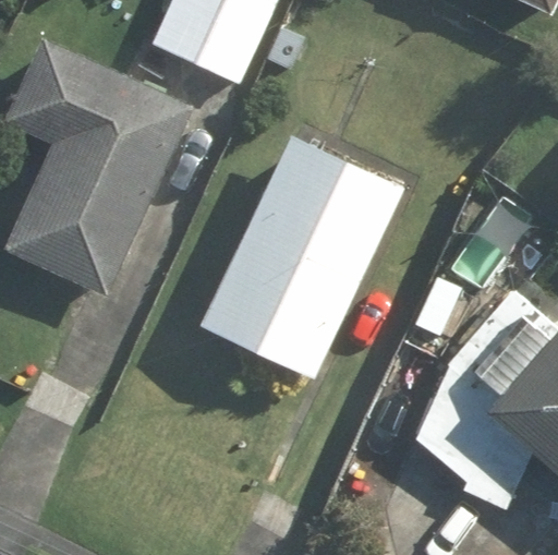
[(172,0),(153,46),(240,86),(278,0),(172,0)]
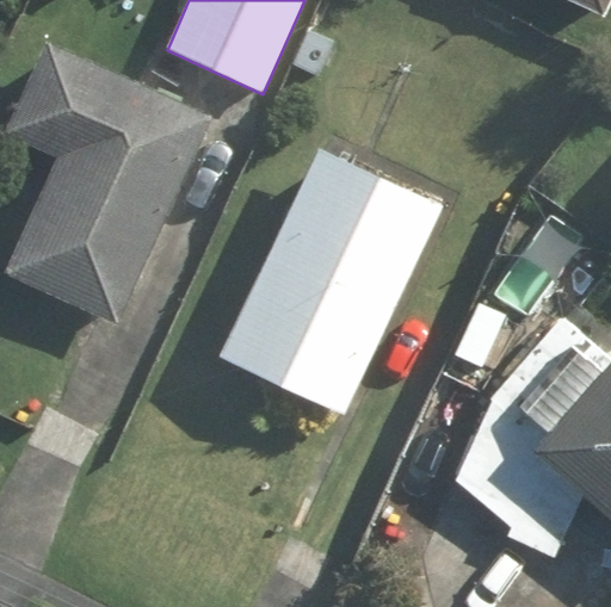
[(580,0),(605,11),(610,0),(580,0)]
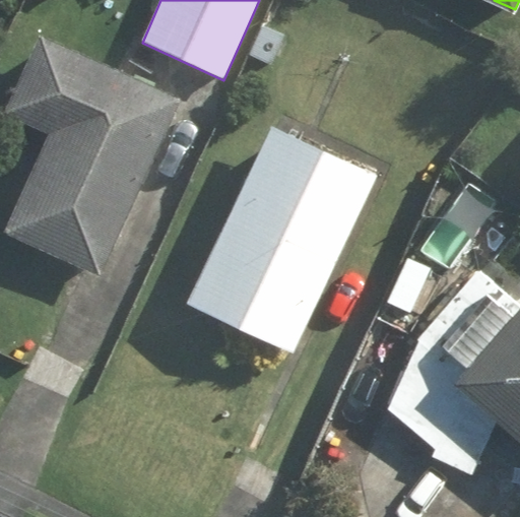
[(249,55),(273,66),(285,36),(262,24),(249,55)]
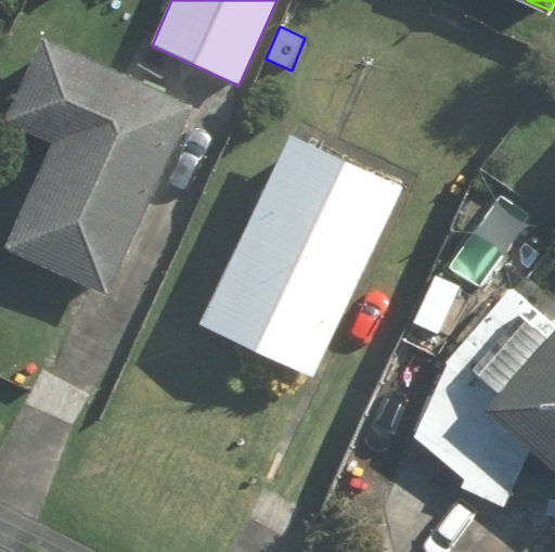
[(3,248),(105,295),(193,105),(43,37),(3,122),(52,143),(3,248)]
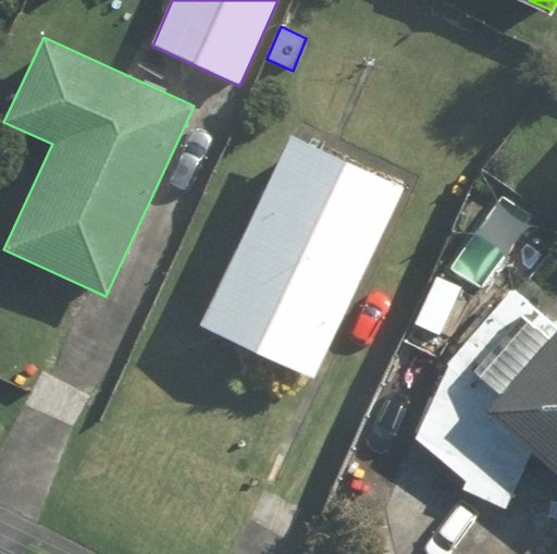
[(200,327),(314,380),(405,188),(291,135),(200,327)]
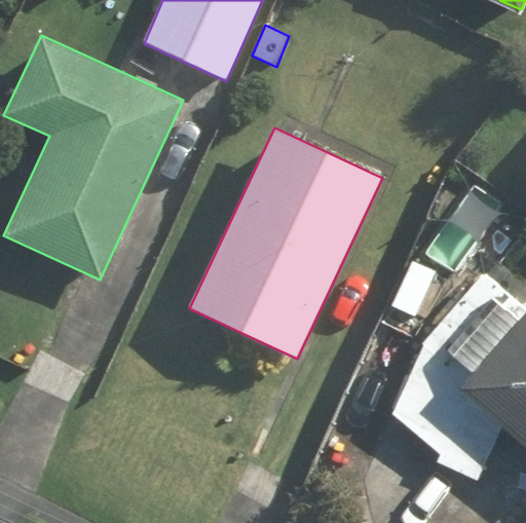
[(525,309),(482,272),(421,344),(392,413),(442,455),(440,461),(476,480),(502,424),(525,444),(525,309)]
